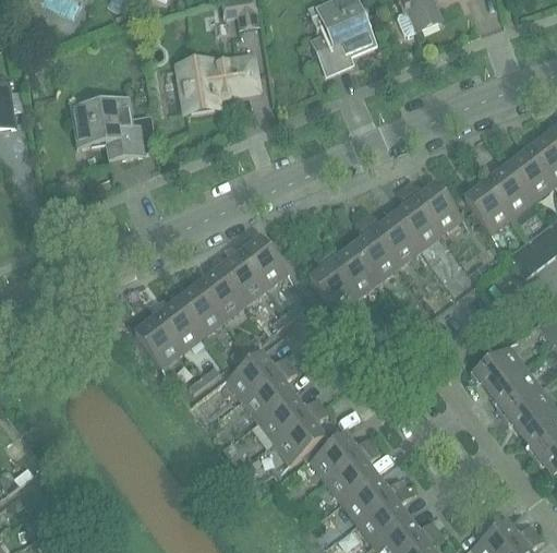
[(270,16),(269,0),(237,0),(237,7),(251,7),(251,17),(270,16)]
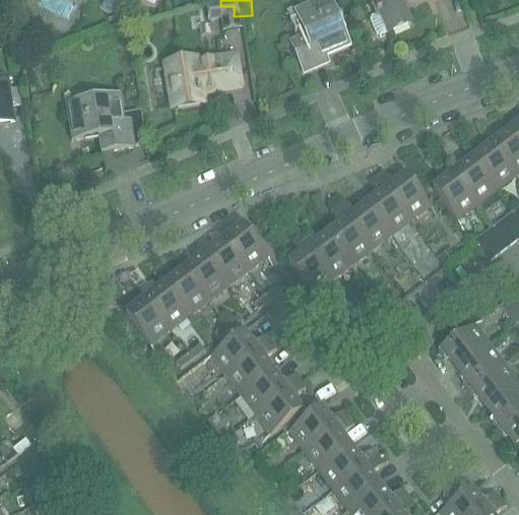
[(289,40),(295,52),(303,70),(327,59),(324,52),(346,42),(329,0),(316,0),(295,9),(305,34),(289,40)]
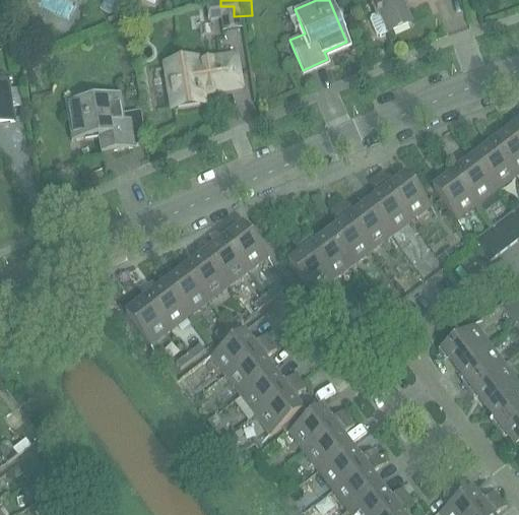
[(371,0),(376,11),(371,13),(369,17),(376,31),(379,33),(409,20),(400,0),(371,0)]
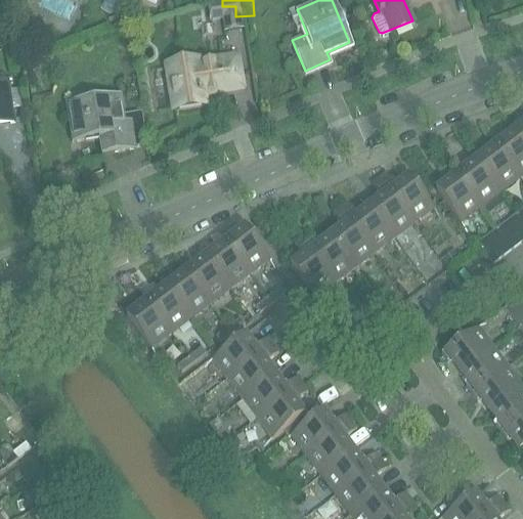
[(255,17),(234,17),(234,35),(255,35),(255,17)]
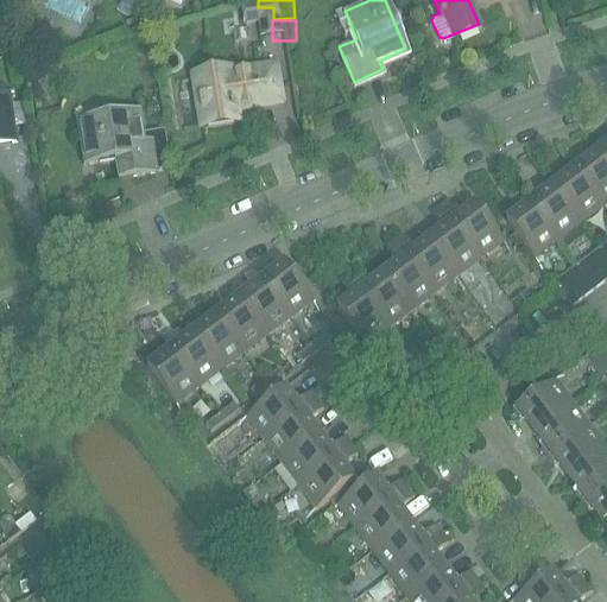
[(194,75),(197,100),(202,122),(236,118),(235,106),(279,99),(273,64),(229,71),(229,69),(194,75)]
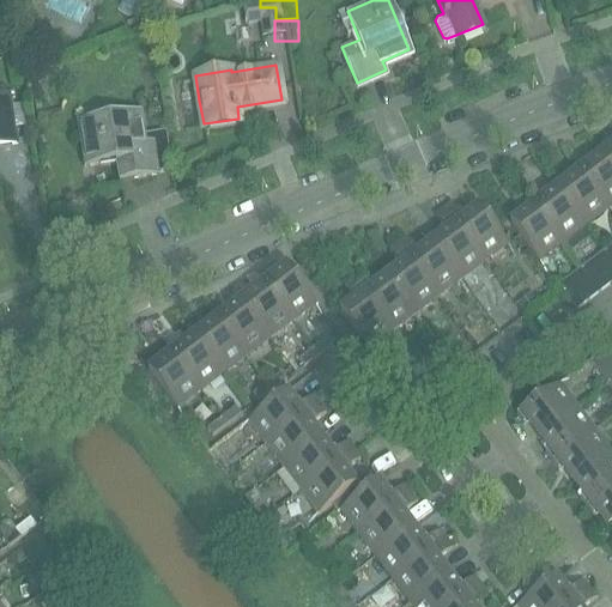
[(0,141),(17,139),(8,89),(0,90),(0,141)]
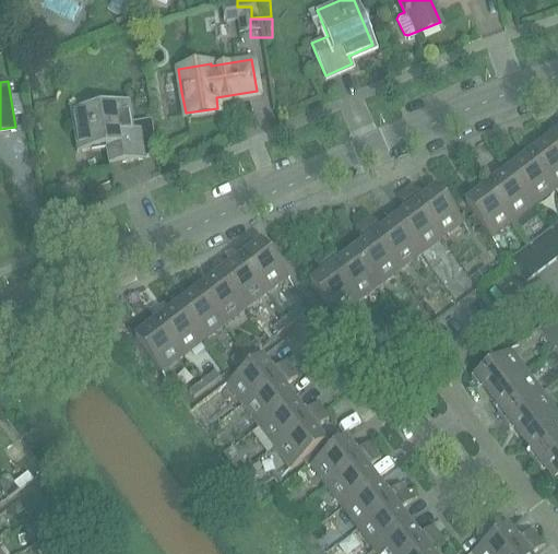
[(131,128),(130,120),(127,101),(72,109),(78,145),(105,141),(109,164),(110,164),(109,160),(143,154),(143,152),(151,151),(146,125),(131,128)]
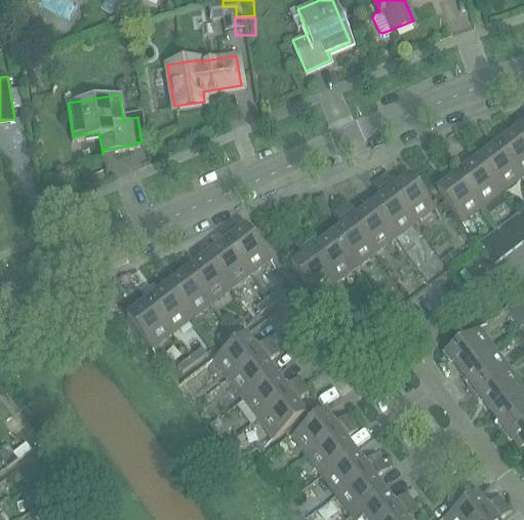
[(523,137),(516,128),(504,137),(500,133),(493,138),(521,174),(523,178),(523,137)]
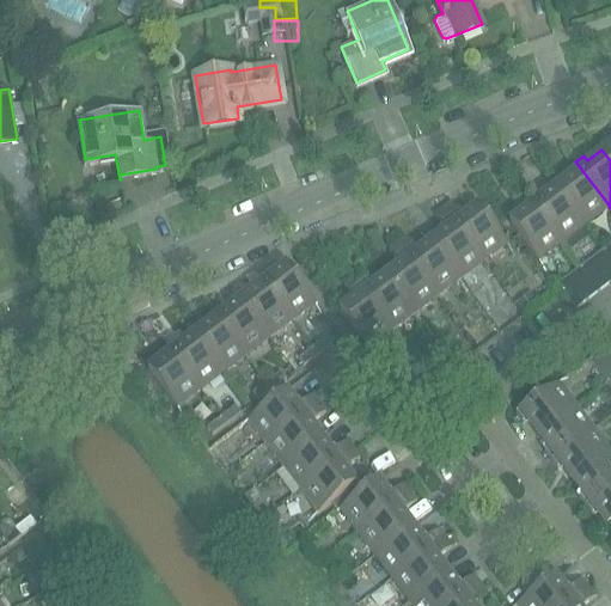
[(608,203),(575,161),(566,169),(569,173),(556,184),(584,221),(608,203)]
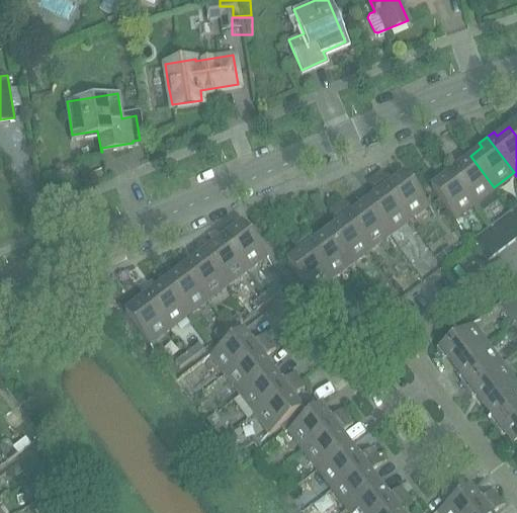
[(494,187),(470,156),(458,165),(454,161),(448,166),(475,201),(494,187)]
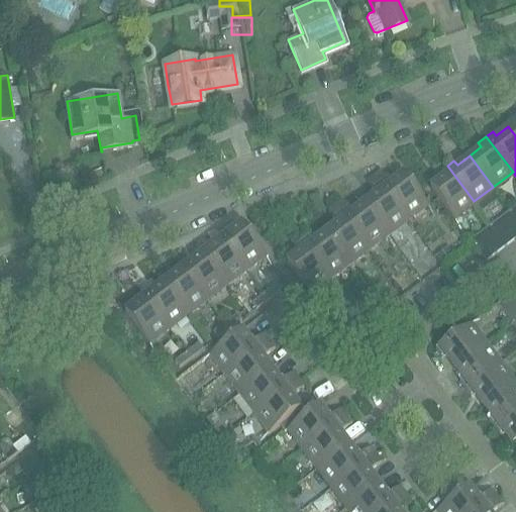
[(474,201),(447,166),(439,172),(442,176),(430,185),(429,185),(453,217),(474,201)]
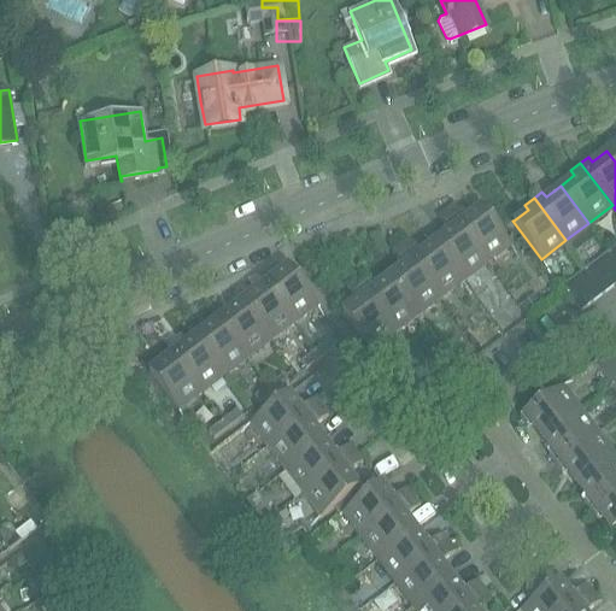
[(467,216),(455,199),(445,206),(486,260),(511,242),(482,205),(467,216)]
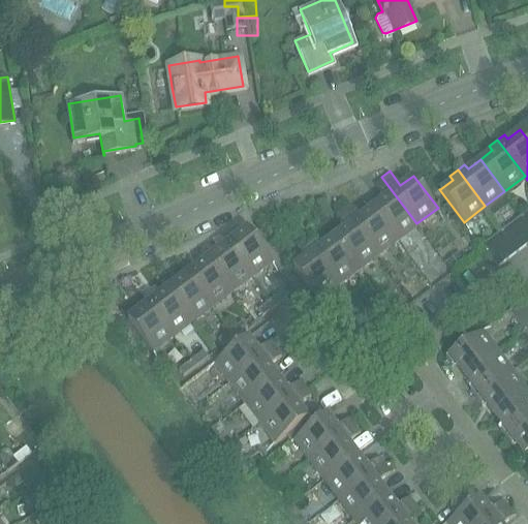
[(416,223),(381,177),(374,182),(385,196),(372,206),(397,239),(416,223)]
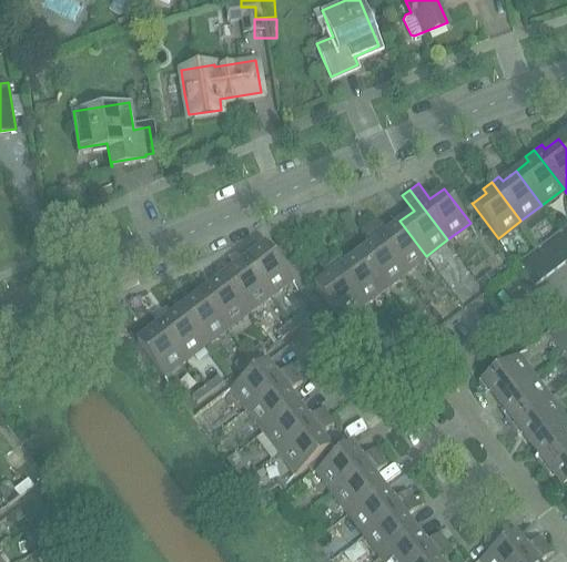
[(375,215),(367,222),(405,272),(426,256),(400,221),(387,231),(375,215)]
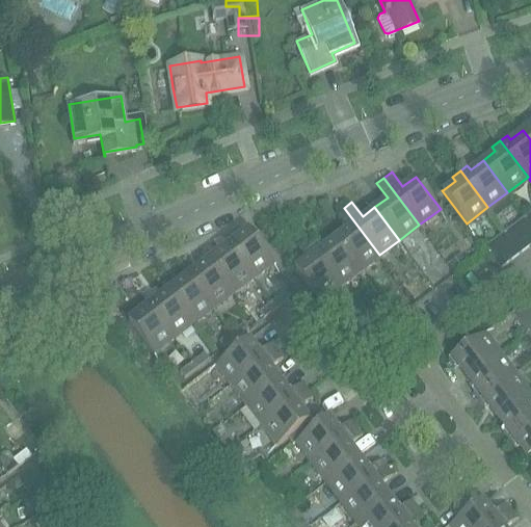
[(379,255),(344,208),(337,213),(347,228),(335,237),(359,270),(379,255)]
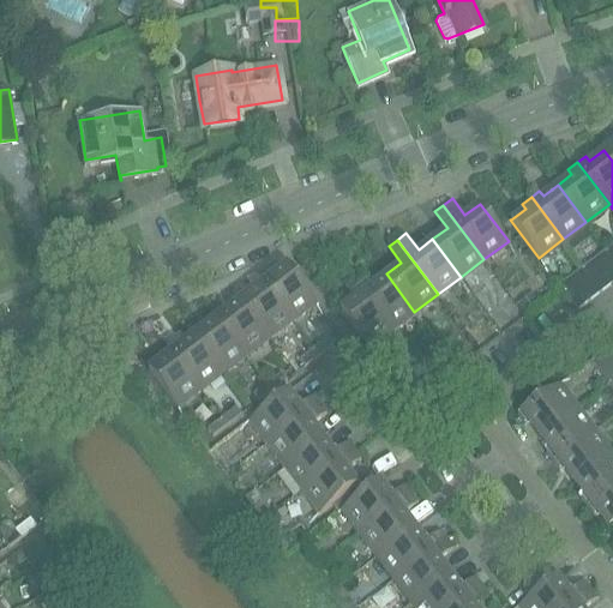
[(612,277),(612,258),(604,247),(593,256),(611,280),(612,277)]
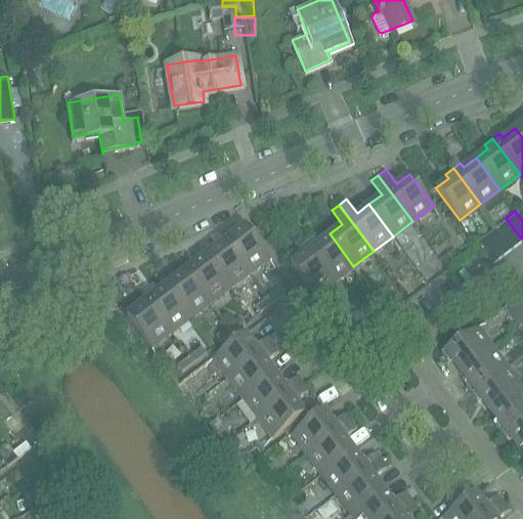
[(521,239),(506,218),(495,225),(511,247),(521,239)]
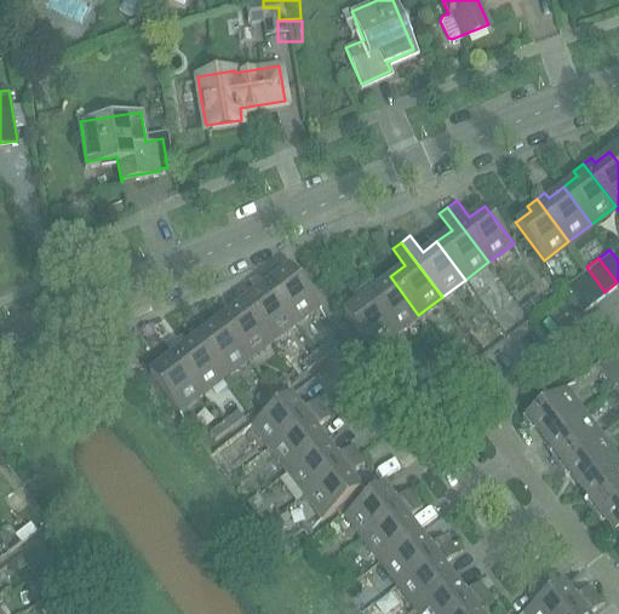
[(319,303),(290,265),(288,265),(288,267),(275,277),(271,271),(263,277),(296,321),(319,303)]
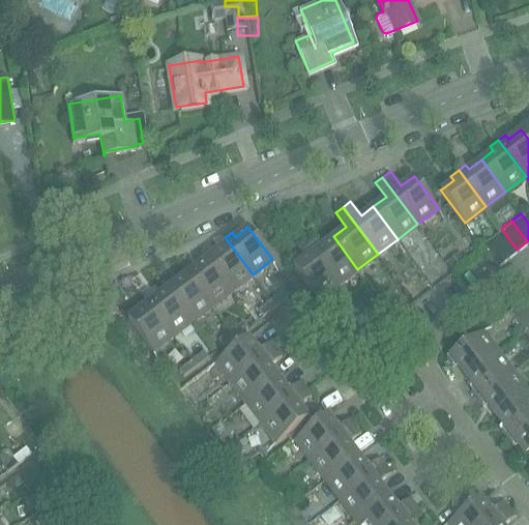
[(517,250),(501,228),(492,236),(507,257),(517,250)]
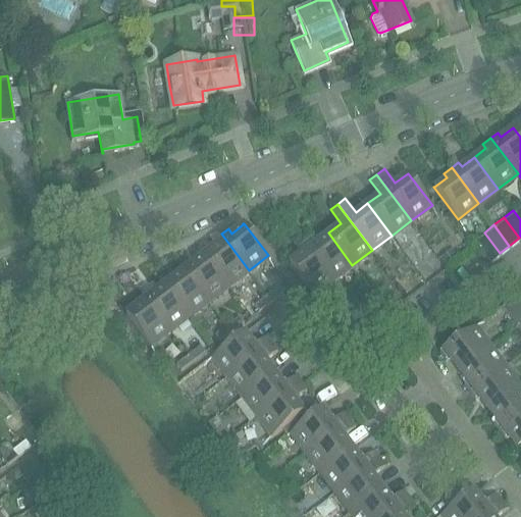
[(306,227),(299,234),(333,279),(352,265),(328,233),(316,242),(306,227)]
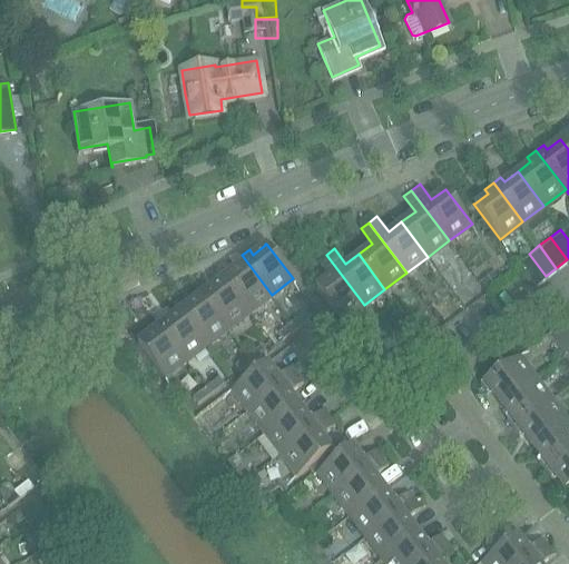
[(546,276),(529,254),(517,261),(535,285),(546,276)]
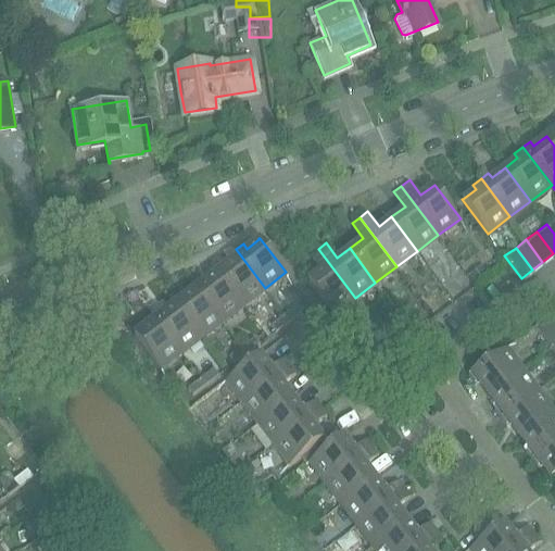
[(265,288),(236,249),(227,255),(230,260),(217,271),(243,304),(265,288)]
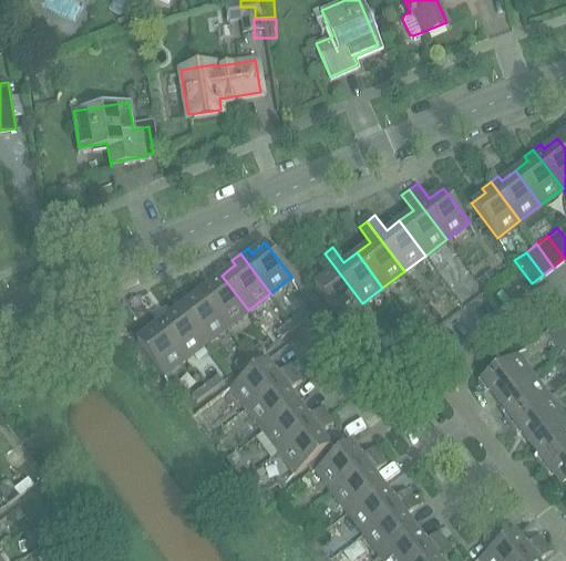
[(362,303),(325,253),(317,259),(328,274),(315,284),(315,283),(314,284),(340,320),(362,303)]
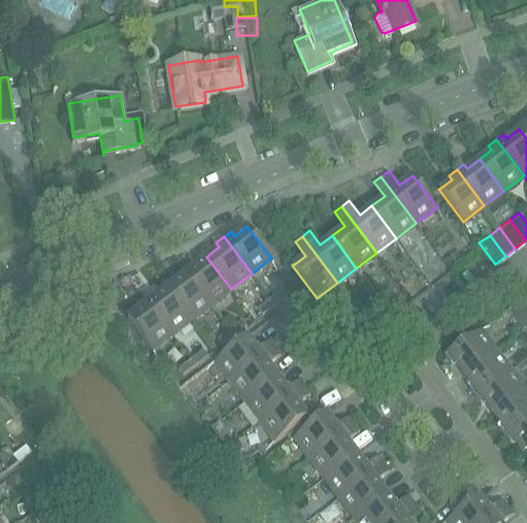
[(231,289),(206,257),(194,266),(191,261),(184,267),(211,303),(231,289)]
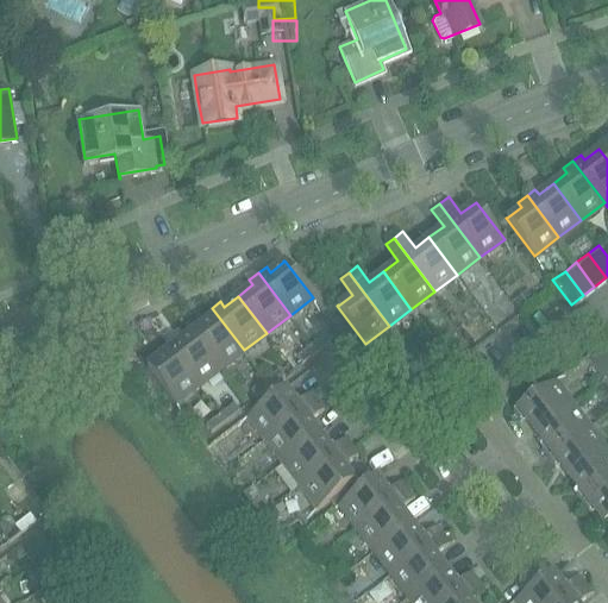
[(244,350),(212,308),(204,314),(207,319),(193,330),(221,368),(244,350)]
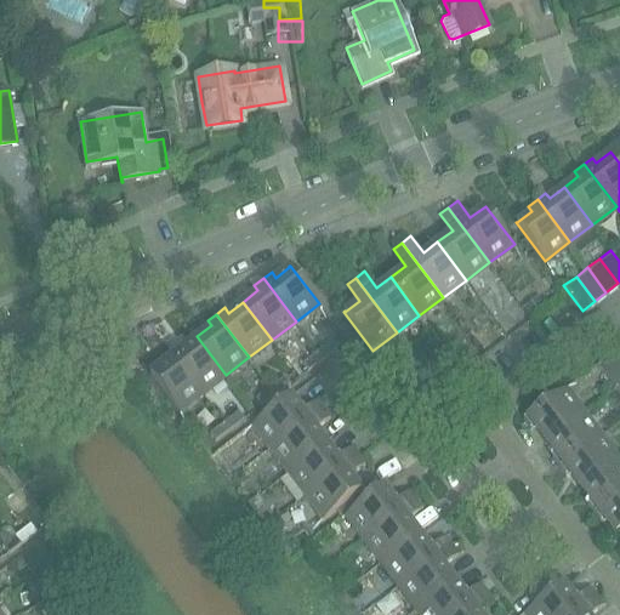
[(226,375),(197,336),(182,347),(178,342),(170,349),(202,392),(226,375)]
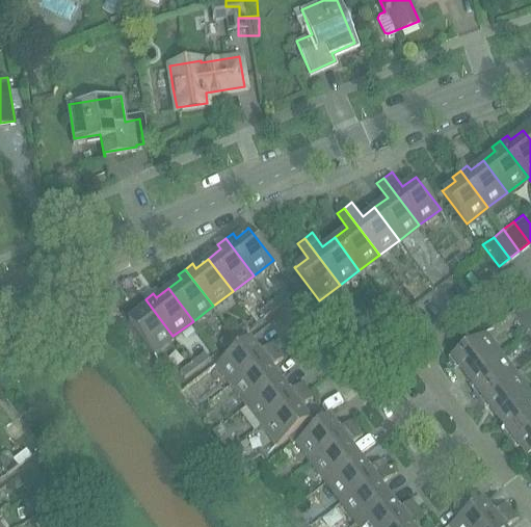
[(283,289),(270,299),(275,306),(288,296),(283,289)]
